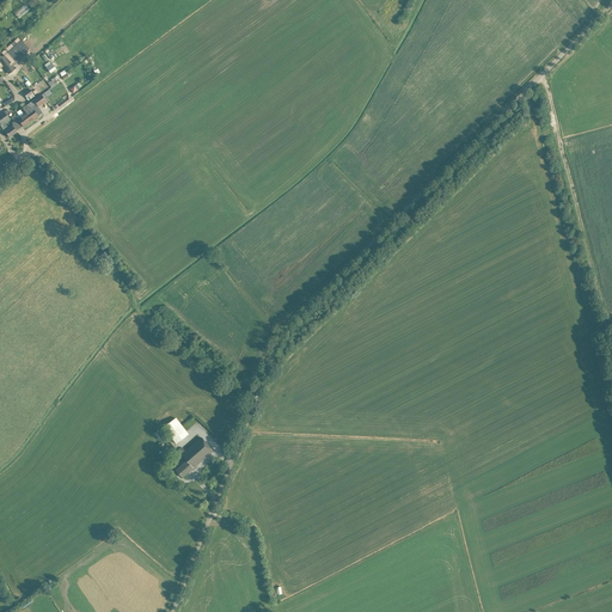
[(31,36),(40,28),(38,25),(30,34),(31,36)]
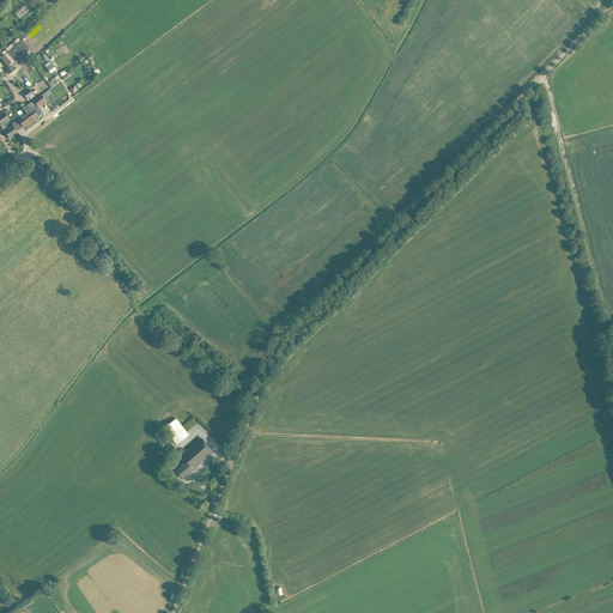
[(0,68),(4,66),(10,74),(16,70),(11,65),(29,49),(18,37),(1,53),(4,56),(0,58),(0,68)]
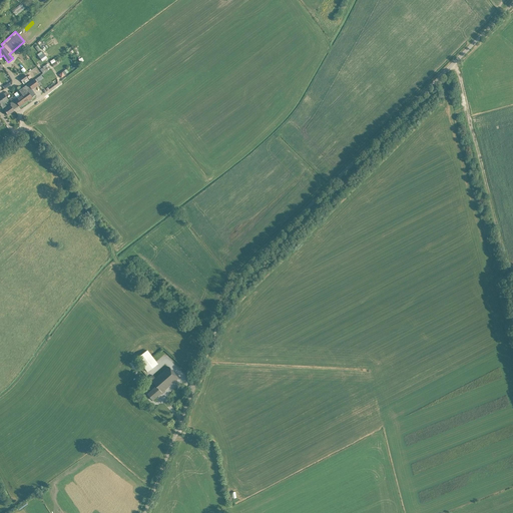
[(42,51),(37,54),(38,56),(42,60),(42,61),(47,58),(46,57),(43,52),(43,53),(42,51)]
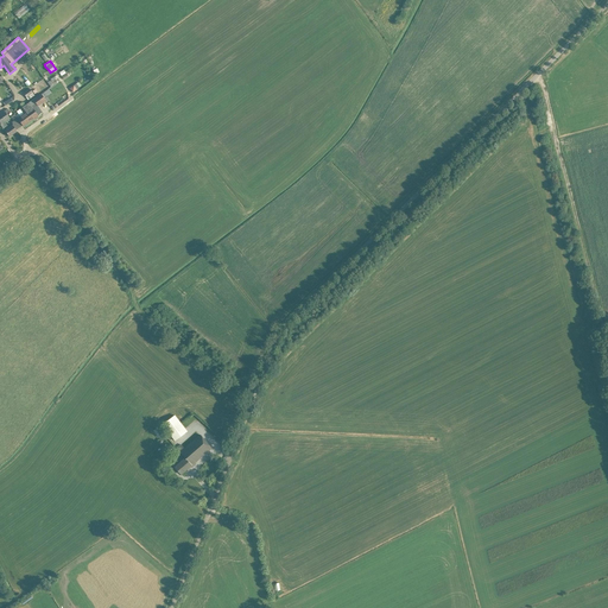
[(20,109),(17,112),(20,116),(21,119),(19,120),(23,125),(23,126),(33,119),(35,120),(38,116),(38,115),(42,112),(38,106),(45,100),(44,97),(42,94),(40,94),(32,101),(25,106),(20,109)]
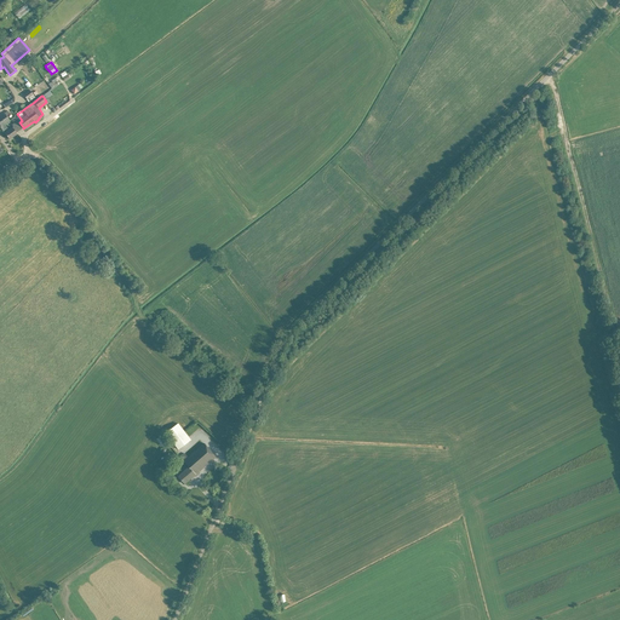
[(9,130),(5,124),(10,120),(6,116),(10,114),(7,110),(4,114),(4,113),(0,115),(0,124),(1,126),(0,127),(9,139),(17,133),(12,127),(9,130)]
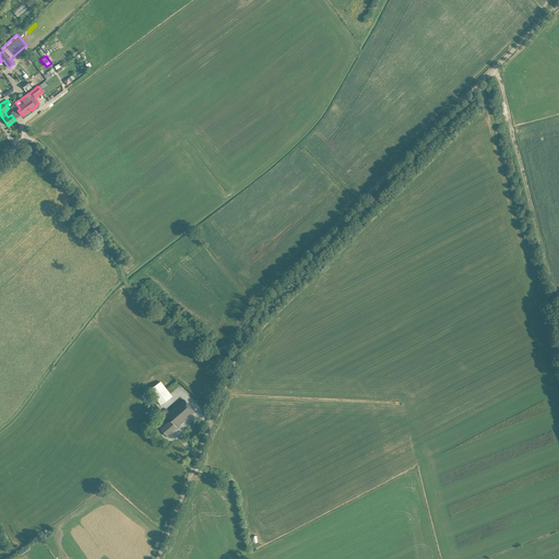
[(173,396),(161,381),(150,391),(162,405),(170,397),(173,396)]
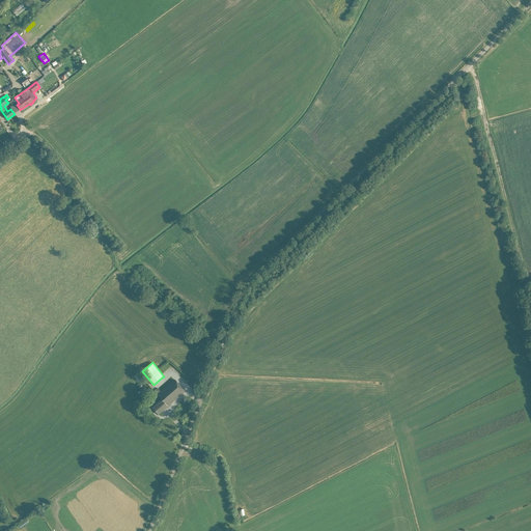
[(162,399),(152,408),(159,414),(185,391),(171,375),(155,390),(162,399)]
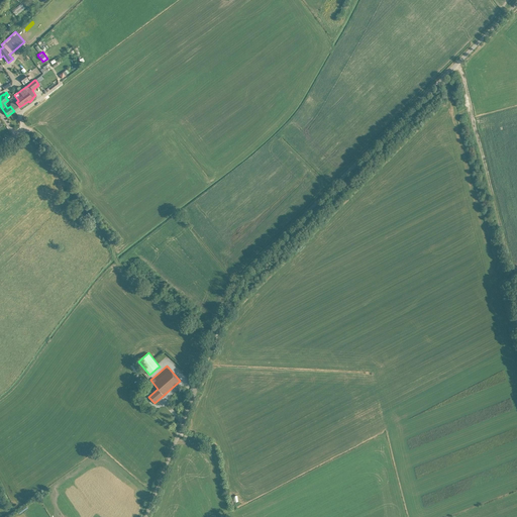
[(139,398),(146,391),(142,387),(135,394),(136,396),(135,396),(136,398),(137,397),(139,398)]
